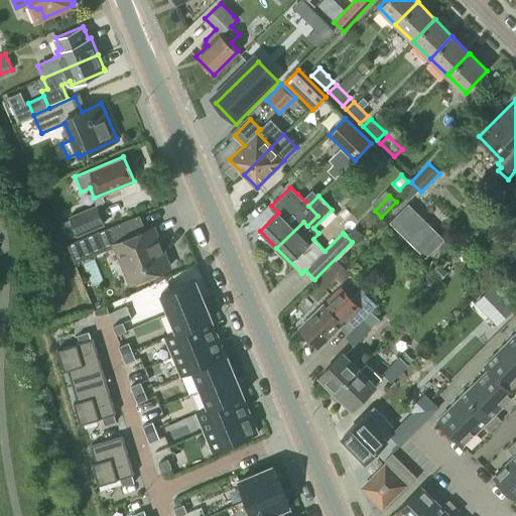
[(408,201),(389,220),(425,255),(443,236),(408,201)]
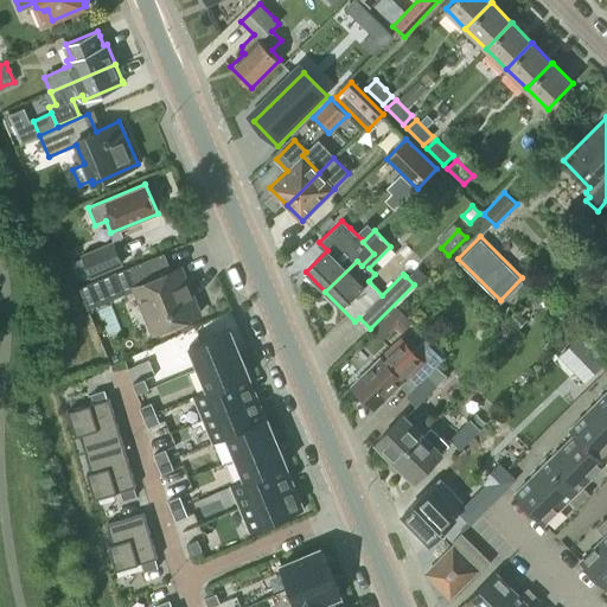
[(78,281),(91,276),(122,263),(113,241),(82,254),(83,256),(70,262),(78,281)]
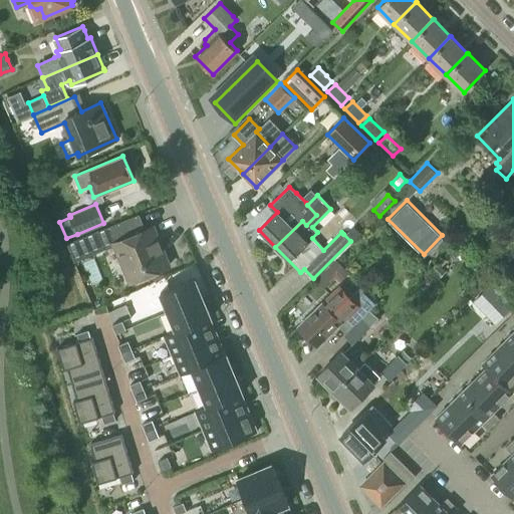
[(145,229),(140,215),(139,214),(98,231),(106,249),(114,245),(130,282),(170,265),(154,225),(145,229)]
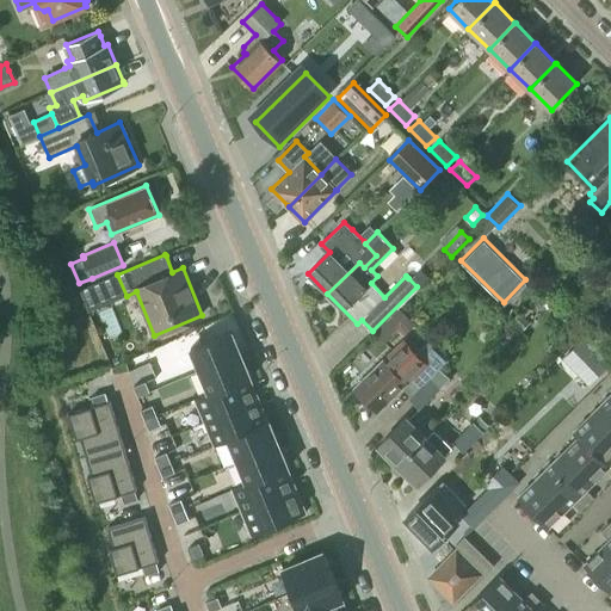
[(420,267),(408,278),(417,287),(427,276),(420,267)]
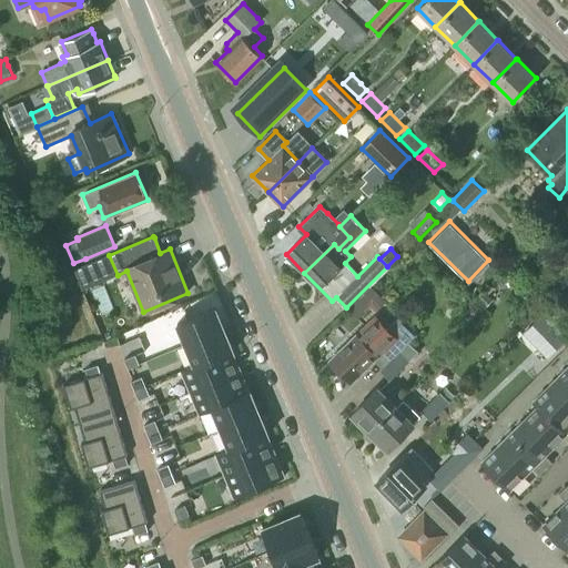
[(101,256),(87,263),(93,275),(107,270),(101,256)]
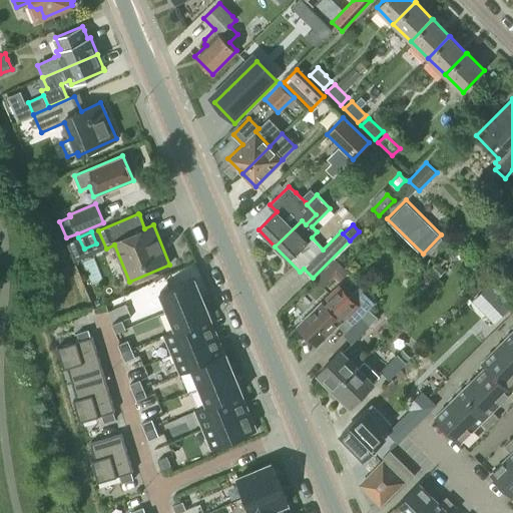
[(471,248),(460,237),(455,241),(466,253),(471,248)]
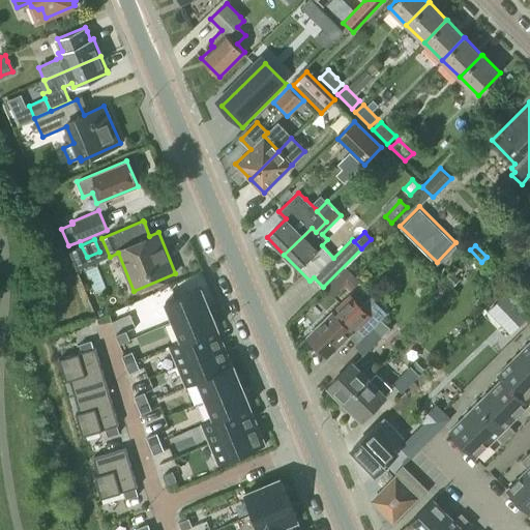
[(461,278),(451,269),(450,269),(443,277),(452,288),(461,278)]
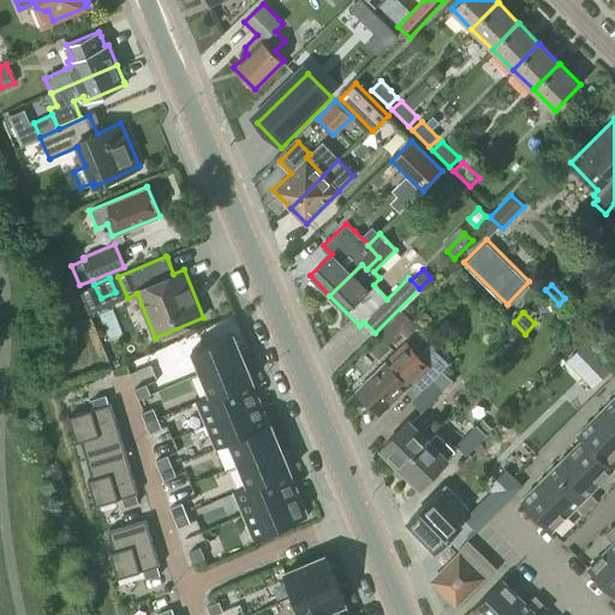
[(201,372),(243,356),(233,332),(191,350),(201,372)]
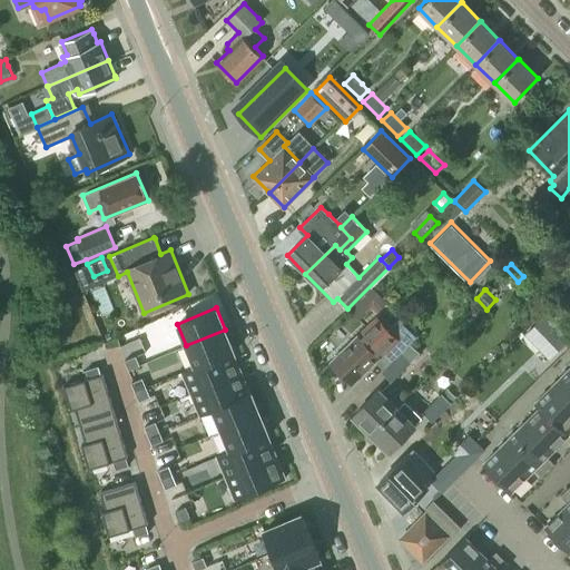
[(544,315),(526,334),(550,359),(568,340),(544,315)]
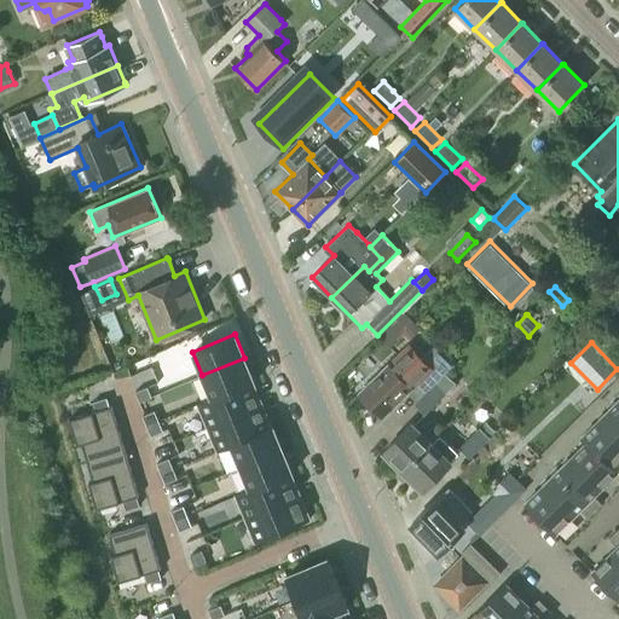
[(418,381),(427,391),(445,372),(453,364),(444,356),(435,346),(422,358),(409,343),(359,392),(382,416),(418,381)]
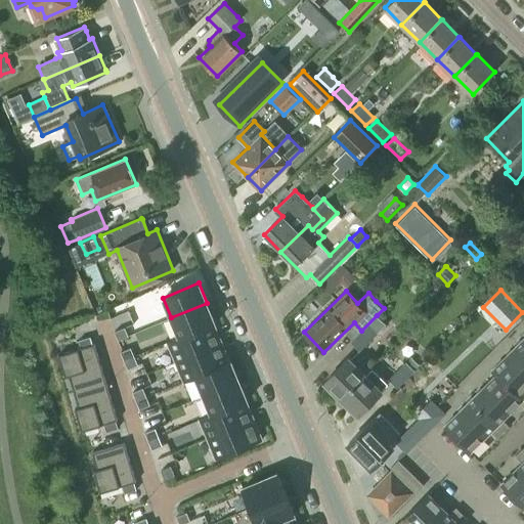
[(213,322),(214,323),(216,323),(207,303),(171,317),(179,336),(179,337),(213,322)]
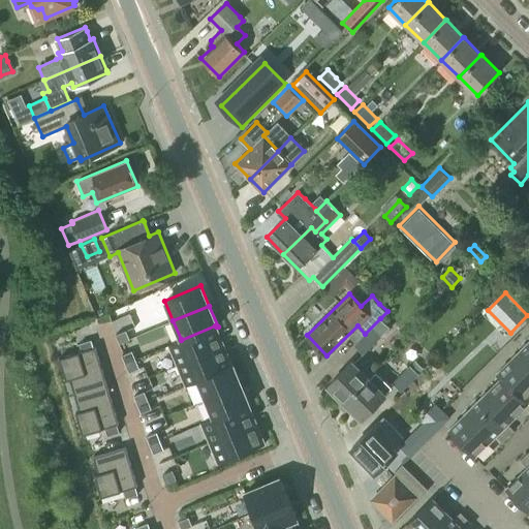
[(390,327),(380,318),(365,334),(353,345),(363,354),(390,327)]
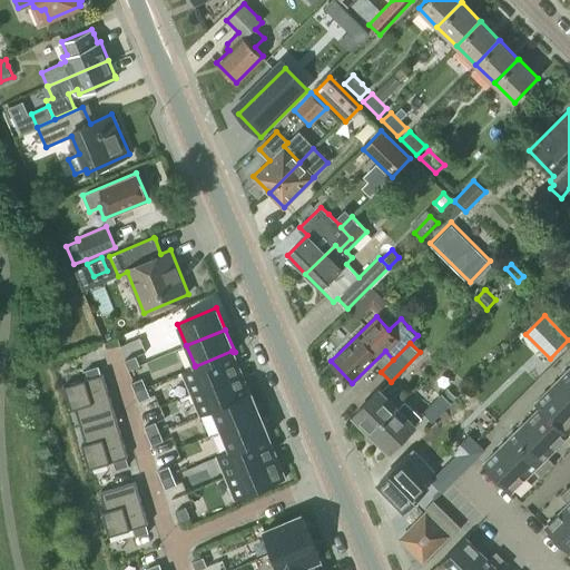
[(190,393),(241,372),(233,352),(232,351),(195,366),(195,365),(182,371),(190,393)]
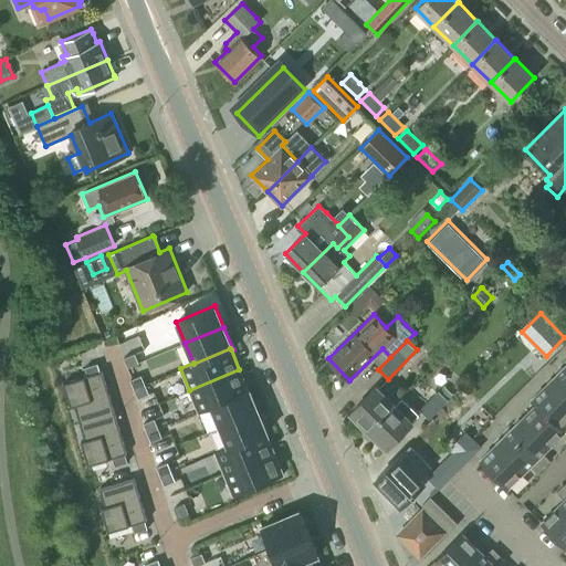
[(124,357),(127,367),(138,363),(135,353),(124,357)]
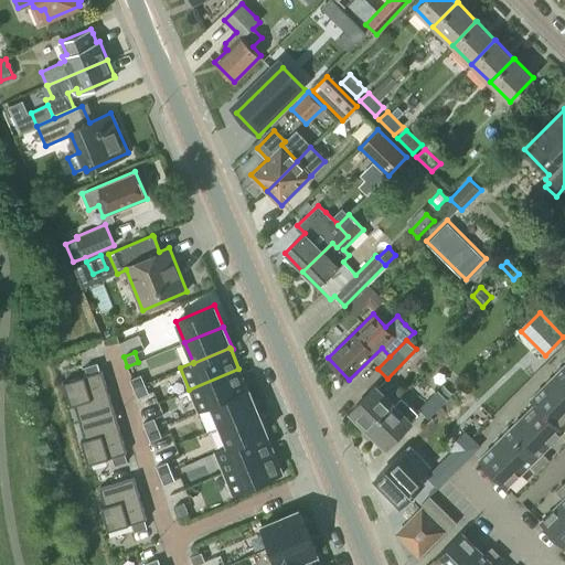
[(543,386),(531,398),(535,403),(557,426),(558,424),(564,417),(564,363),(564,364),(560,369),(554,374),(543,386)]
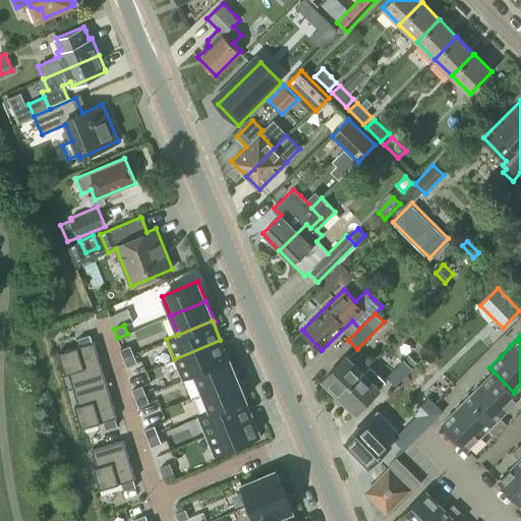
[(228,359),(227,357),(220,340),(174,359),(183,380),(196,373),(196,372),(228,359)]
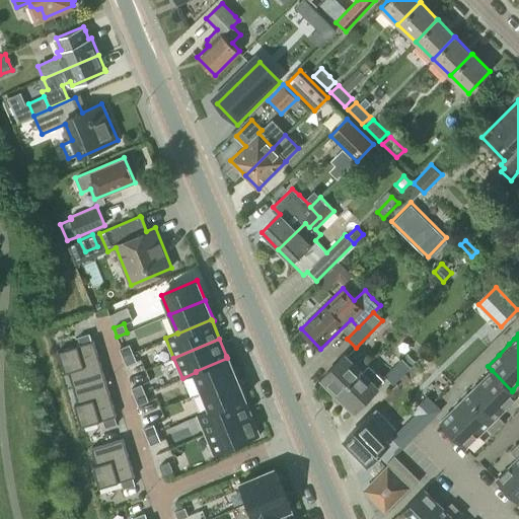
[(73,387),(104,378),(99,361),(93,340),(58,351),(64,373),(68,372),(73,387)]
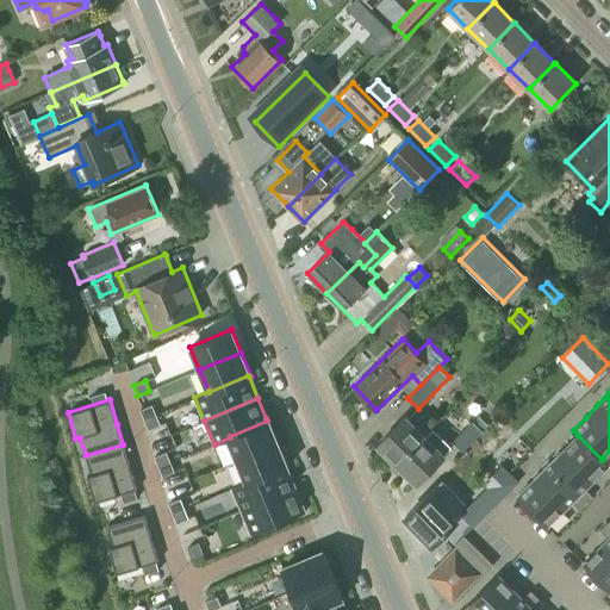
[(139,409),(144,419),(156,414),(153,404),(142,408),(139,409)]
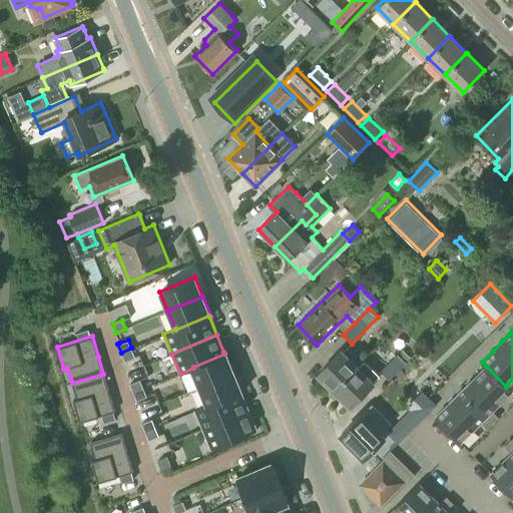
[(389,380),(420,348),(417,344),(407,354),(403,349),(380,371),(389,380)]
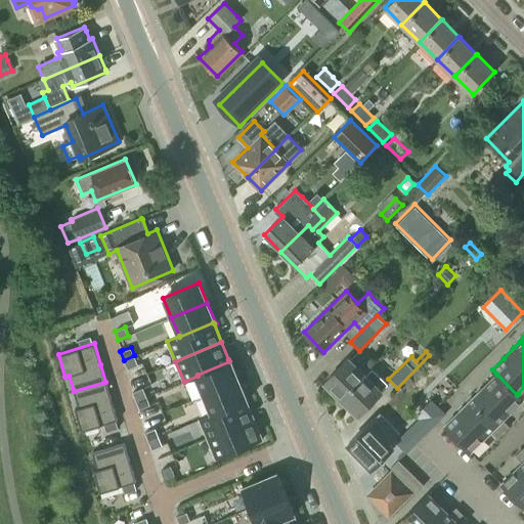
[(138,364),(134,355),(124,360),(128,368),(138,364)]
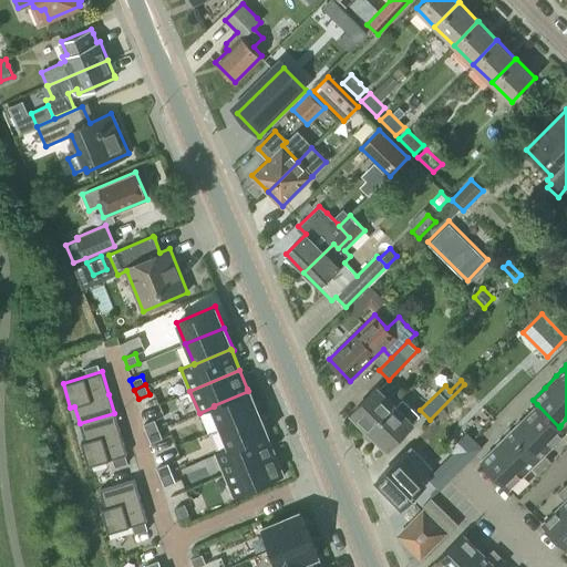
[(350,413),(369,432),(395,404),(377,387),(350,413)]
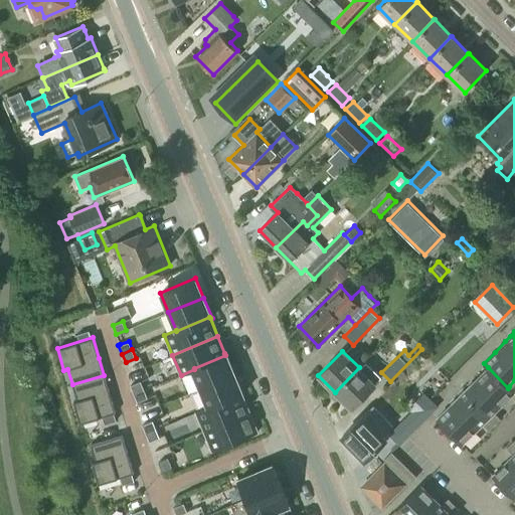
[(201,387),(234,373),(226,353),(224,353),(225,355),(194,368),(194,369),(201,386),(201,387)]
